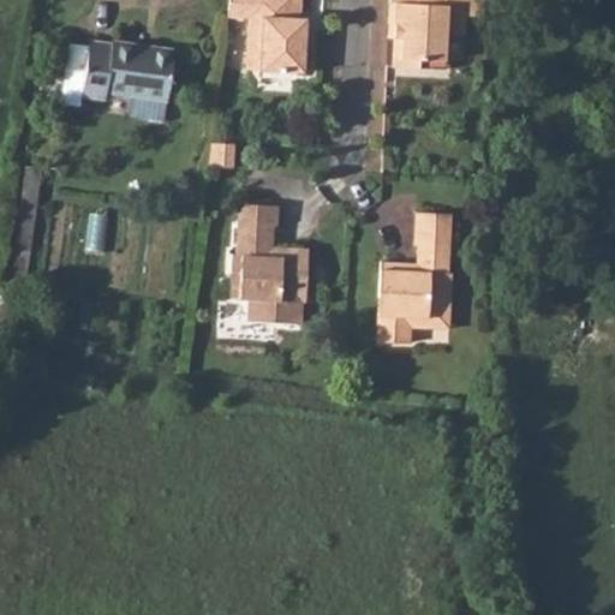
[(245,17),(243,69),(302,71),(303,37),(297,37),(298,17),(298,0),(227,0),(226,16),(245,17)]
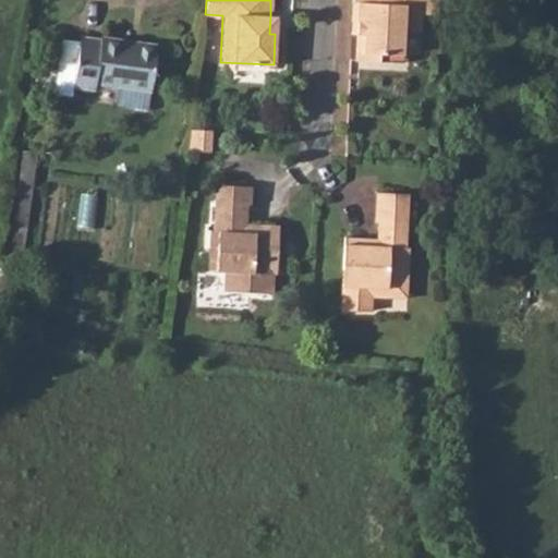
[(356,34),(355,60),(380,61),(381,52),(403,53),(403,31),(421,31),(421,13),(437,14),(437,0),(386,0),(386,2),(376,2),(352,1),(351,21),(356,22),(356,34)]
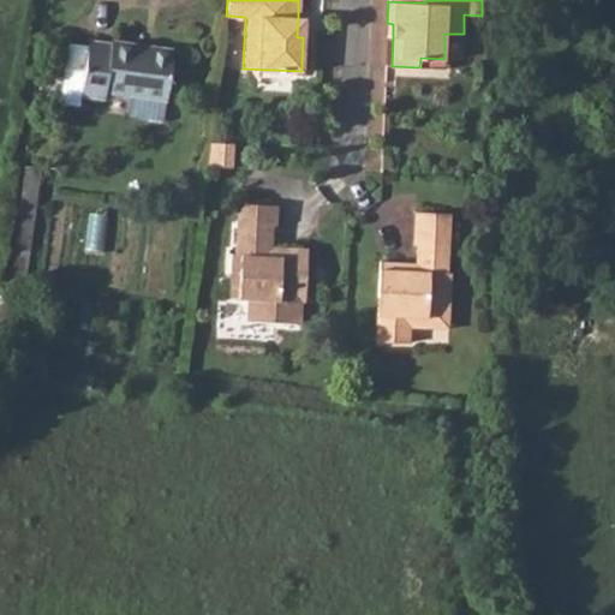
[(88,46),(81,96),(105,100),(106,93),(131,96),(166,101),(173,51),(111,41),(109,45),(88,41),(88,46)]
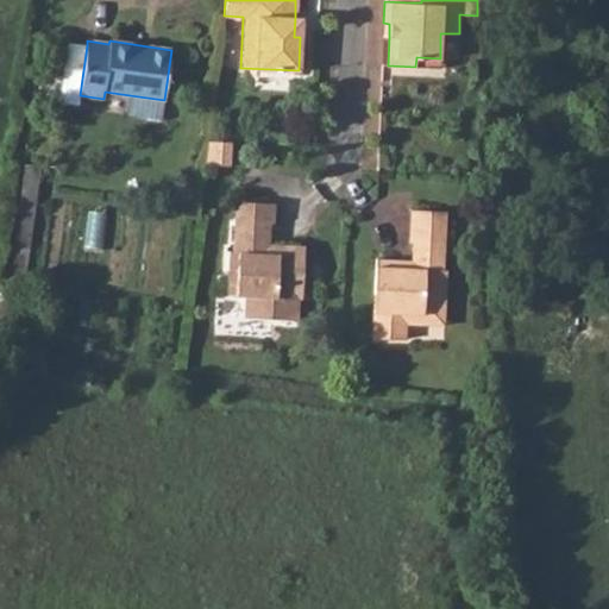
[(58,104),(79,107),(80,95),(87,45),(67,43),(58,104)]
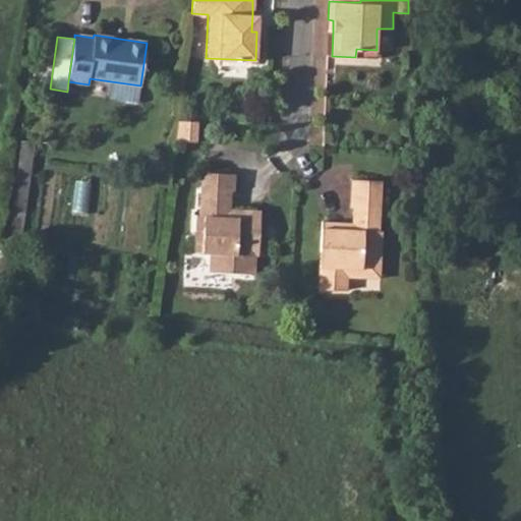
[(355,57),(375,58),(377,50),(356,49),(355,57)]
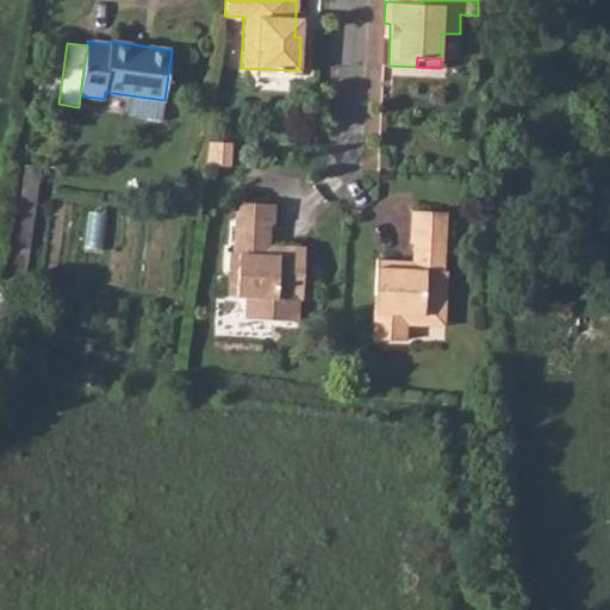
[(128,113),(162,118),(165,100),(130,95),(128,113)]
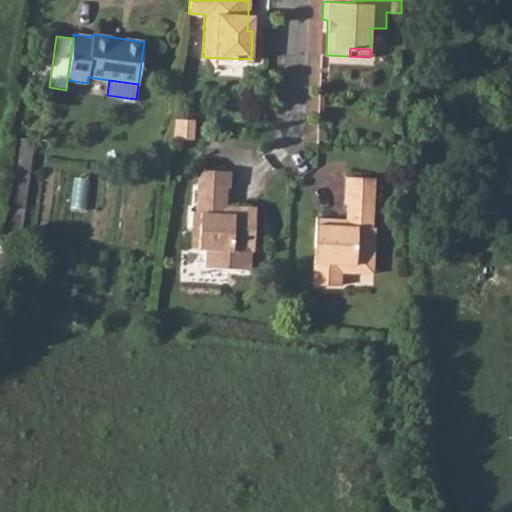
[(178,118),(177,138),(191,138),(193,118),(178,118)]
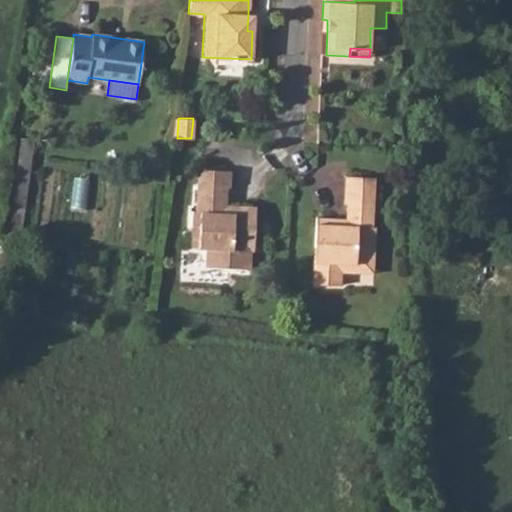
[(33,141),(20,139),(15,171),(28,173),(33,141)]
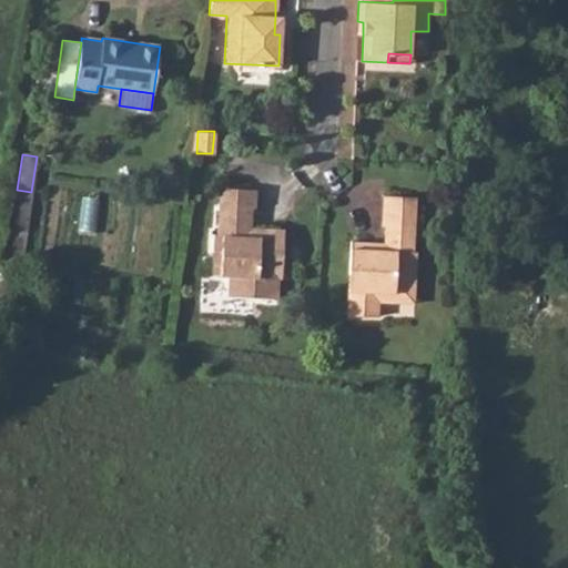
[(252,209),(255,209),(256,190),(220,188),(219,206),(252,209)]
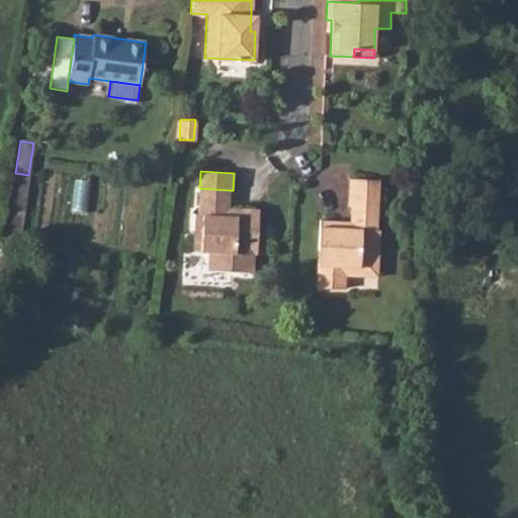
[(321,221),(316,287),(344,289),(345,275),(360,276),(361,262),(377,263),(379,179),(349,178),(348,205),(351,205),(351,222),(350,228),(341,228),(341,222),(321,221)]
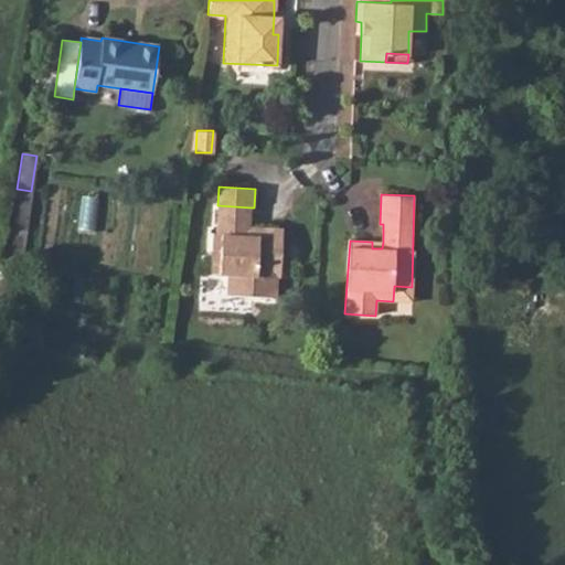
[(212,233),(212,274),(227,275),(226,294),(276,297),(277,277),(280,277),(281,228),(263,227),(256,236),(248,235),(248,226),(251,208),(217,205),(215,234),(212,233)]
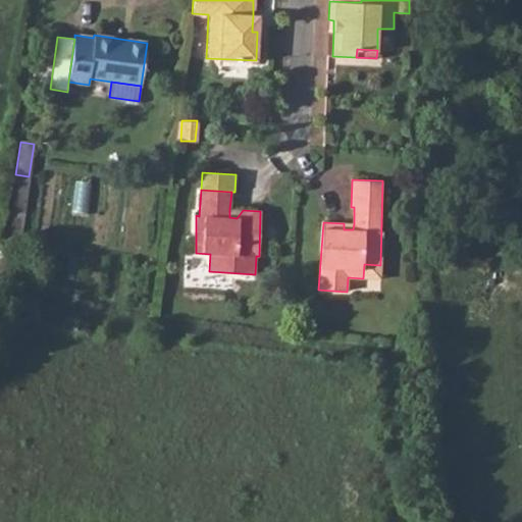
[(229,217),(237,218),(243,210),(229,209),(229,217)]
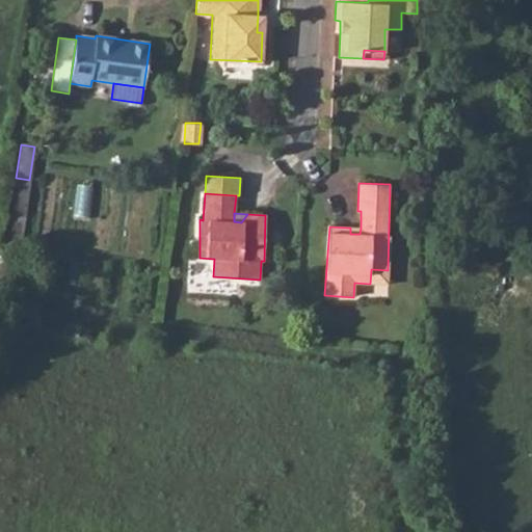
[(370,284),(388,285),(388,270),(371,269),(370,284)]
